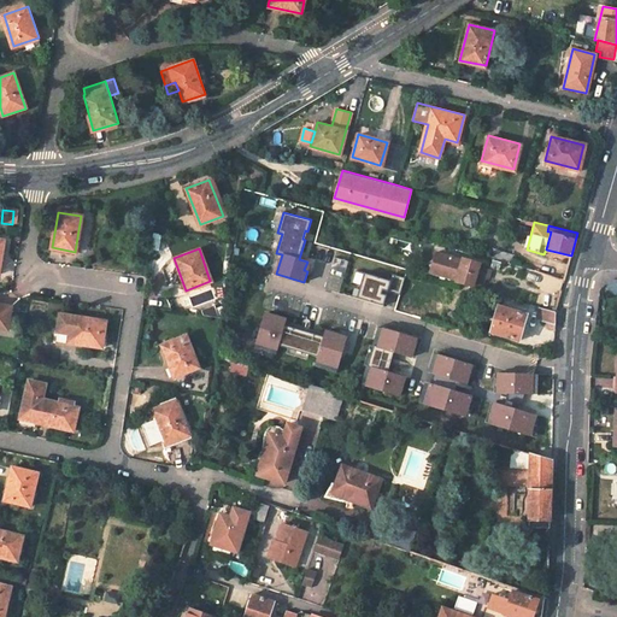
[(494,251),(491,259),(493,259),(501,262),(510,264),(512,256),(494,251)]
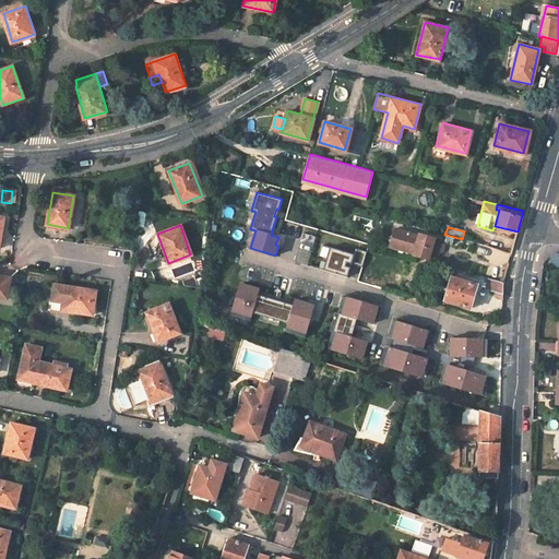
[(394,230),(388,250),(394,251),(401,232),(394,230)]
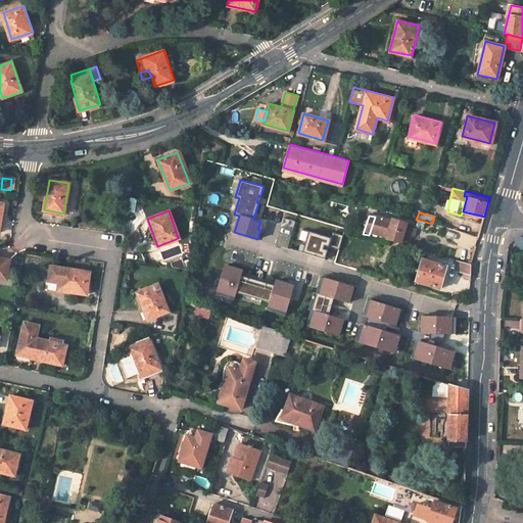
[(406,226),(375,217),(369,235),(399,244),(407,246),(410,237),(413,238),(414,231),(405,229),(406,226)]
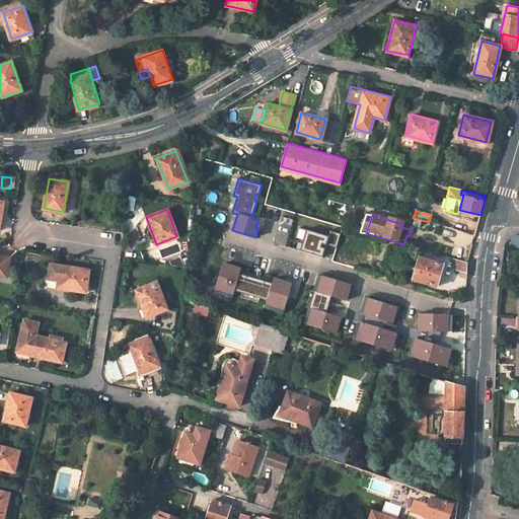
[(420,226),(422,220),(415,218),(414,225),(420,226)]
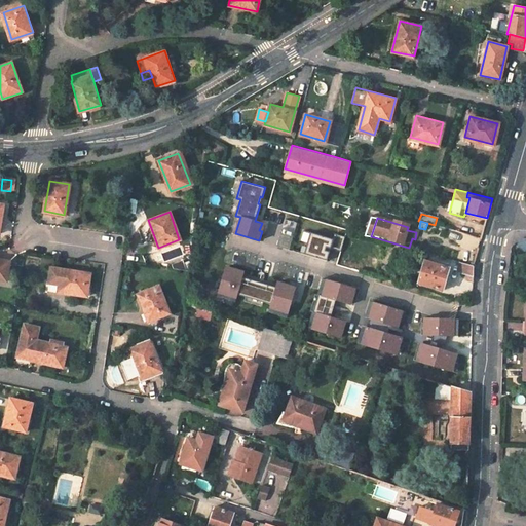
[(304,254),(327,261),(330,252),(326,251),(327,248),(341,252),(345,236),(335,233),(333,238),(310,232),(304,254)]
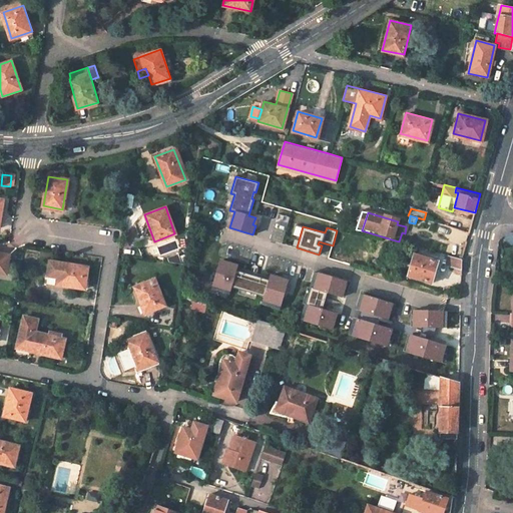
[(9,253),(0,251),(0,272),(6,273),(9,253)]
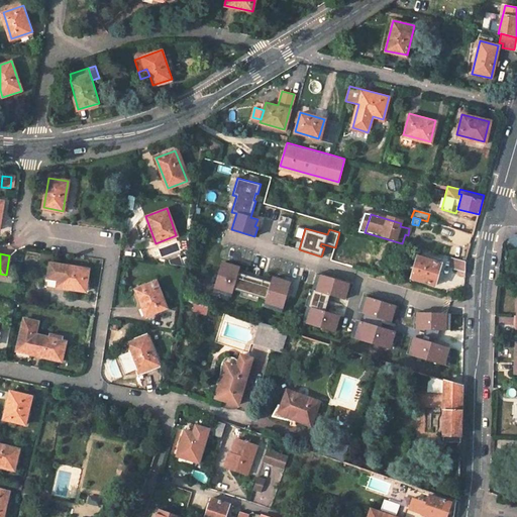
[(168,259),(170,264),(183,266),(179,254),(168,259)]
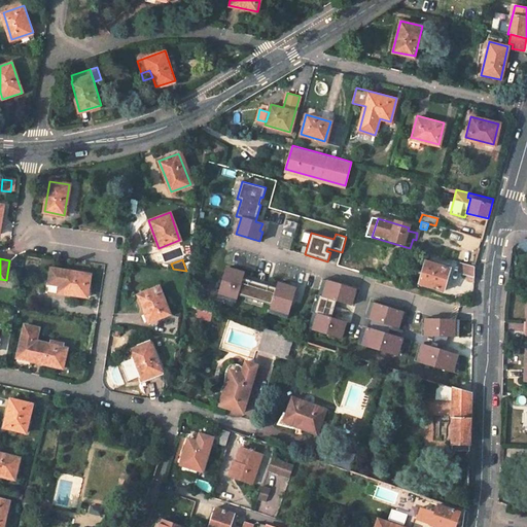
[(444,290),(451,269),(426,261),(419,284),(444,290)]
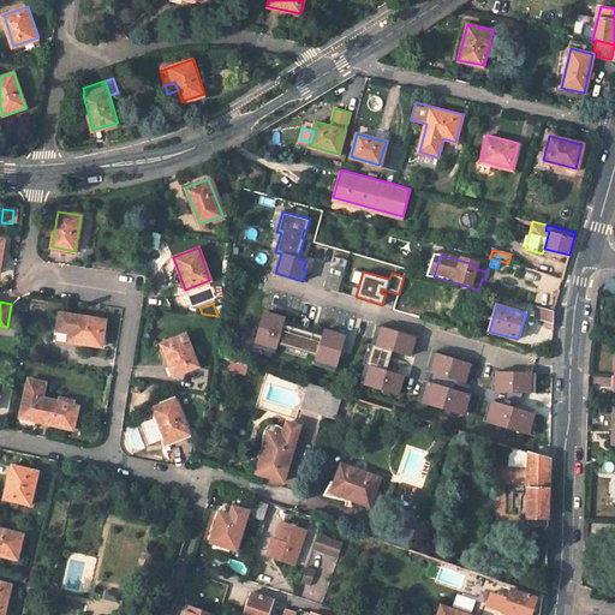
[(537,308),(537,321),(554,323),(554,310),(537,308)]
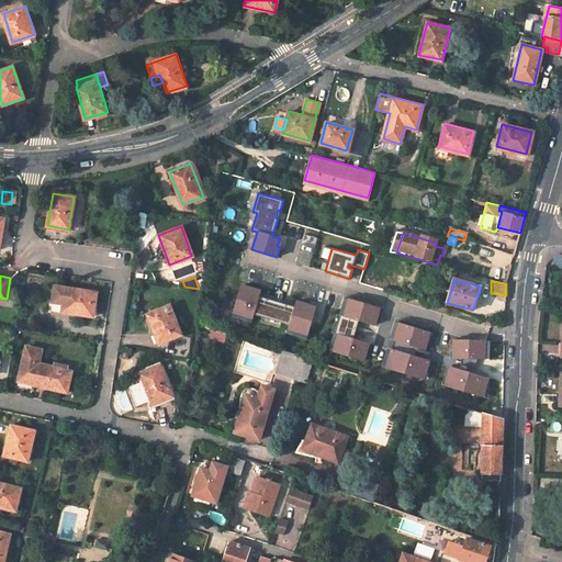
[(307,335),(317,302),(311,301),(310,305),(296,302),(296,303),(295,307),(259,296),(260,292),(261,291),(242,285),(234,313),(253,318),(254,315),(262,317),(281,323),(290,325),(289,329),(307,335)]
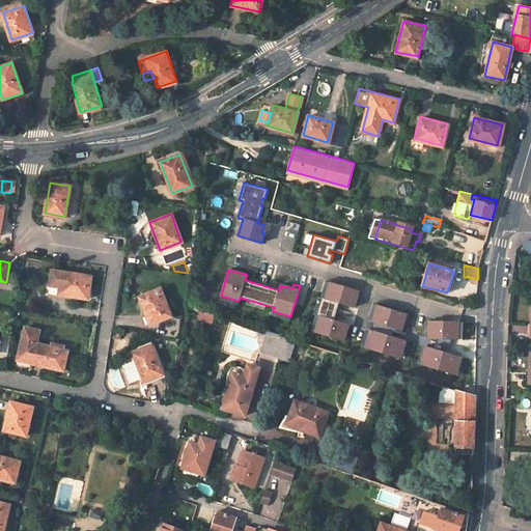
[(91,276),(62,271),(59,294),(87,299),(91,276)]
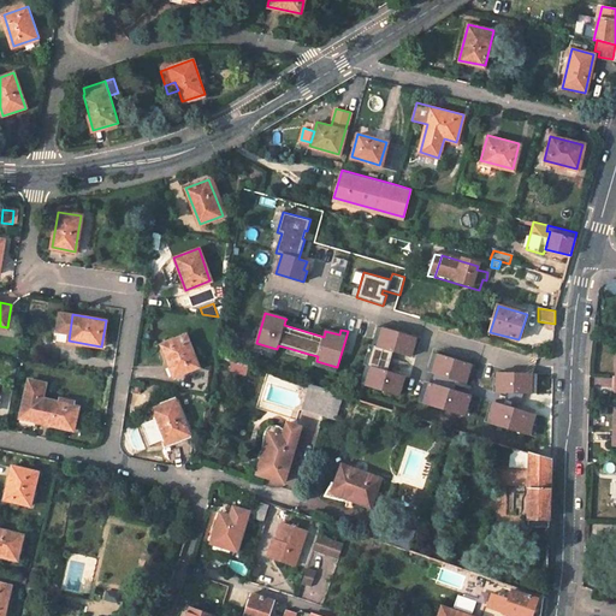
[(325,332),(285,320),(284,325),(324,337),(325,332)]
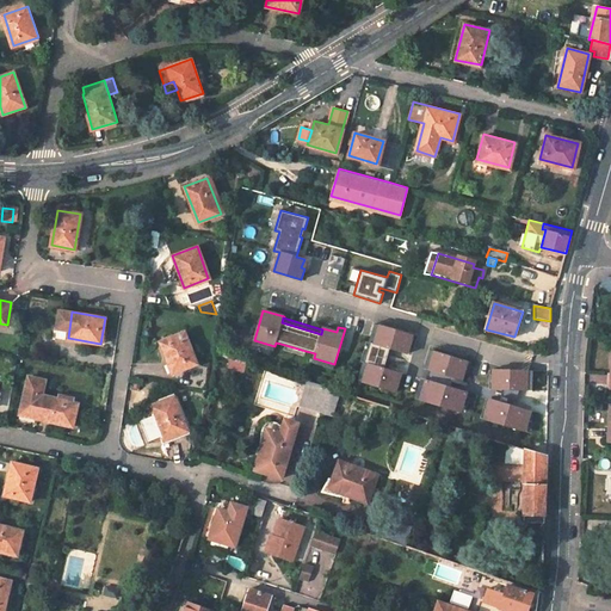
[(369,341),(370,343),(375,344),(380,326),(375,323),(369,341)]
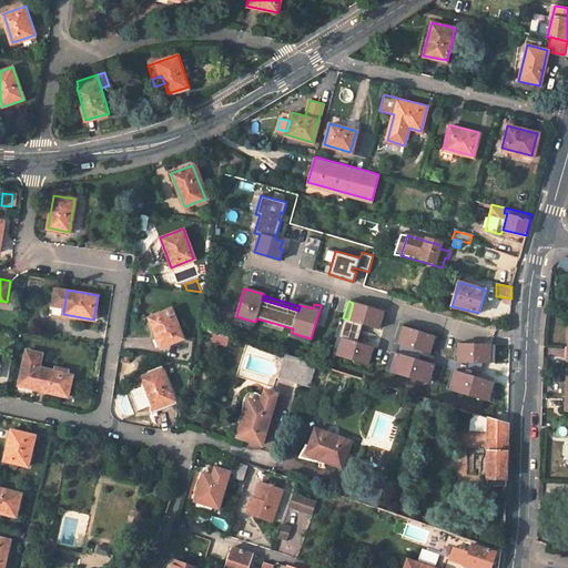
[(337,355),(368,365),(373,347),(361,344),(357,343),(359,333),(361,334),(362,330),(361,330),(363,324),(366,325),(378,328),(384,312),(353,303),(348,320),(344,318),(338,337),(343,338),(337,355)]
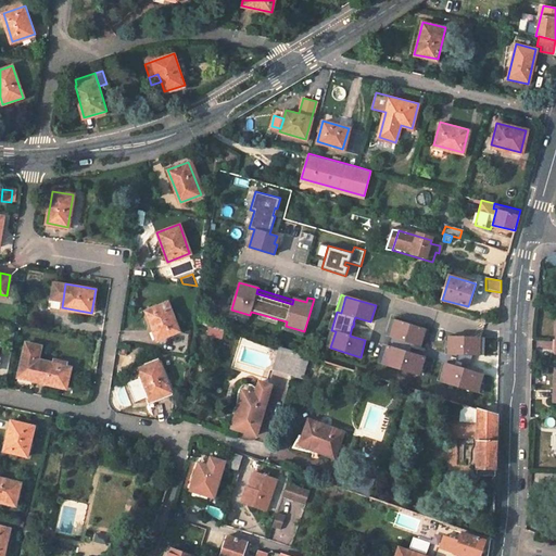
[(146,311),(156,339),(177,332),(167,303),(146,311)]
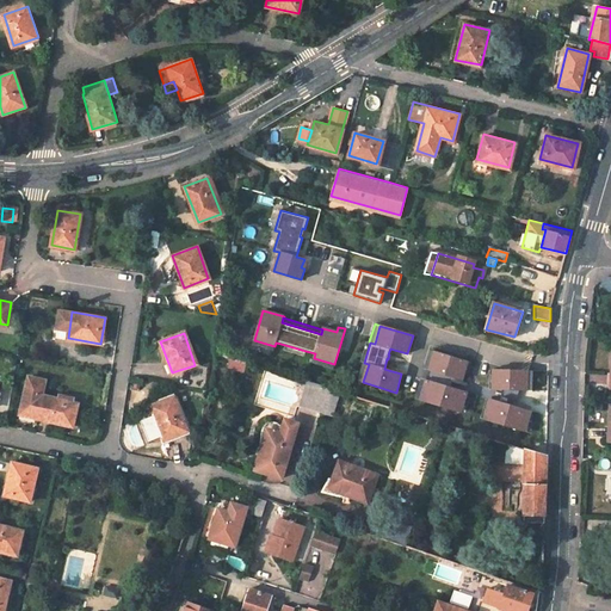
[(275,346),(254,340),(252,345),(273,351),(275,346)]
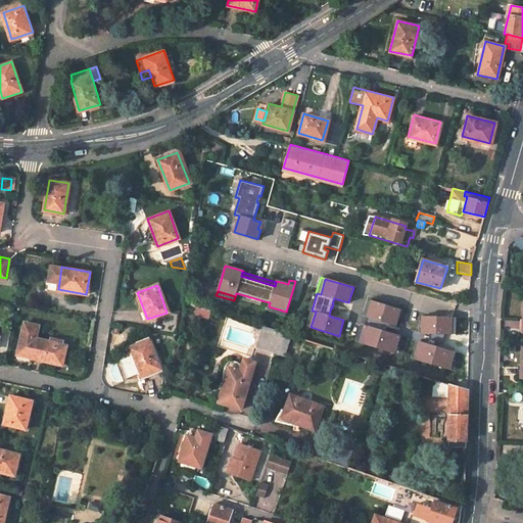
[(311,311),(312,311),(317,293),(316,292),(313,291),(307,308),(311,311)]
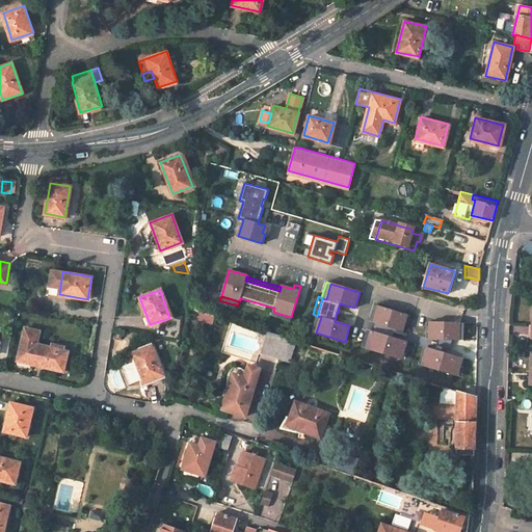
[(266,306),(248,300),(246,304),(265,310),(266,306)]
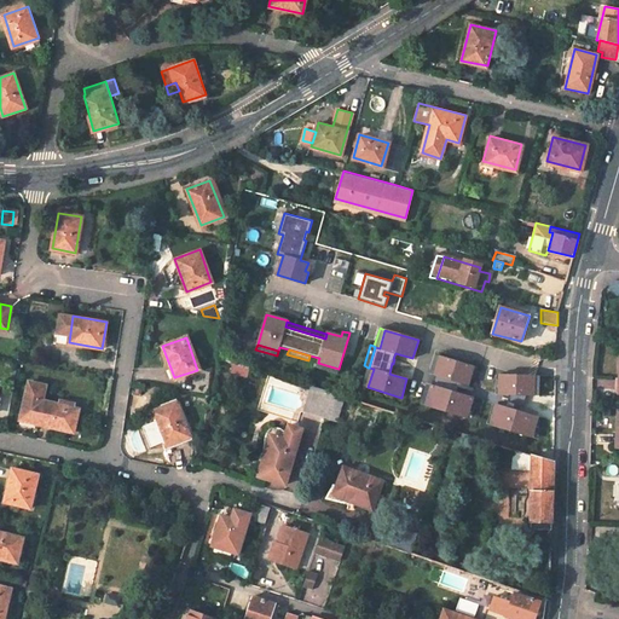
[(393,375),(399,354),(395,353),(393,359),(394,359),(393,364),(392,363),(389,374),(393,375)]
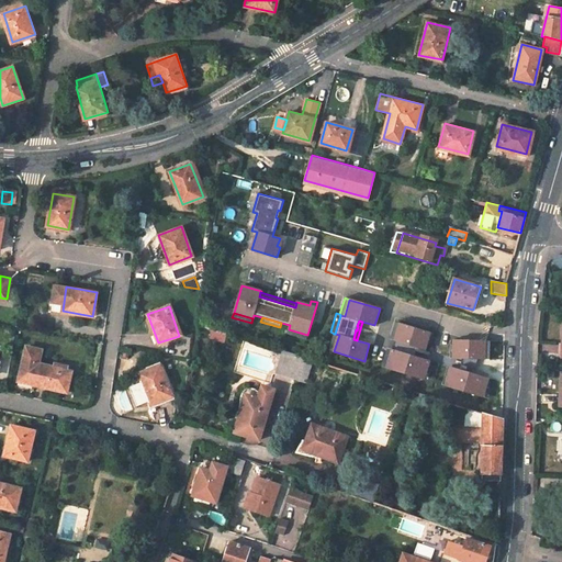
[(394,340),(400,324),(395,322),(390,339),(394,340)]
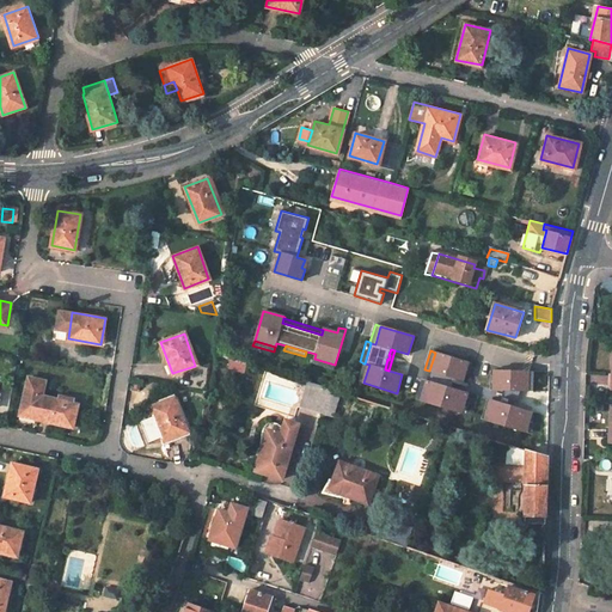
[(421,401),(461,414),(467,393),(452,389),(435,383),(438,373),(454,378),(463,380),(469,362),(435,353),(429,371),(427,380),(421,401)]
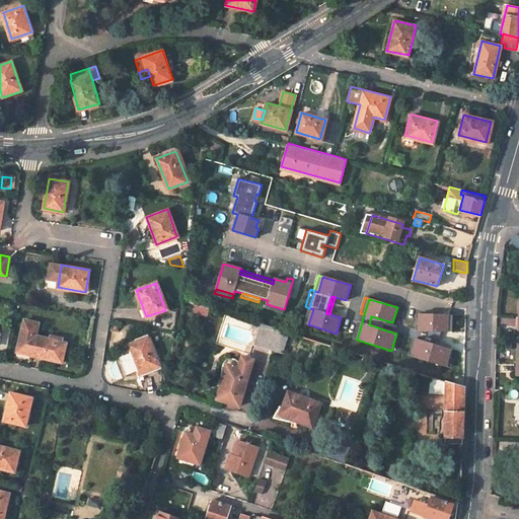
[(284,309),(267,304),(266,308),(283,313),(284,309)]
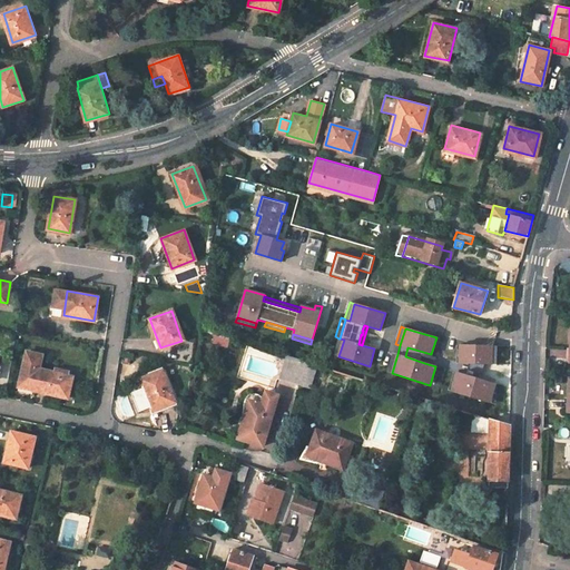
[(228,340),(213,335),(210,343),(226,347),(228,340)]
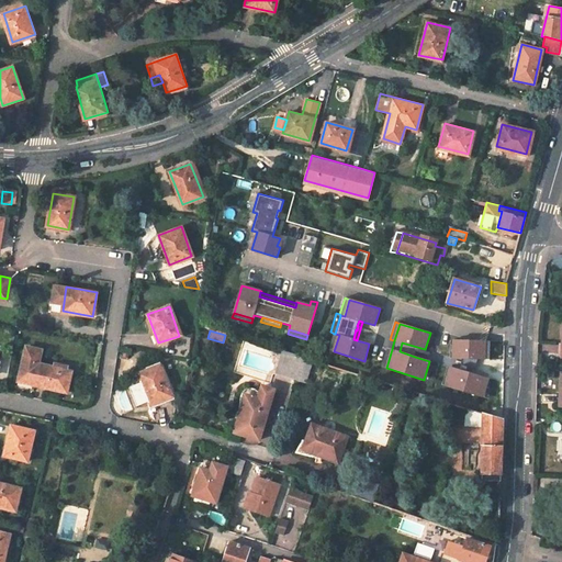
[(329,350),(334,351),(339,335),(335,334),(334,334),(329,350)]
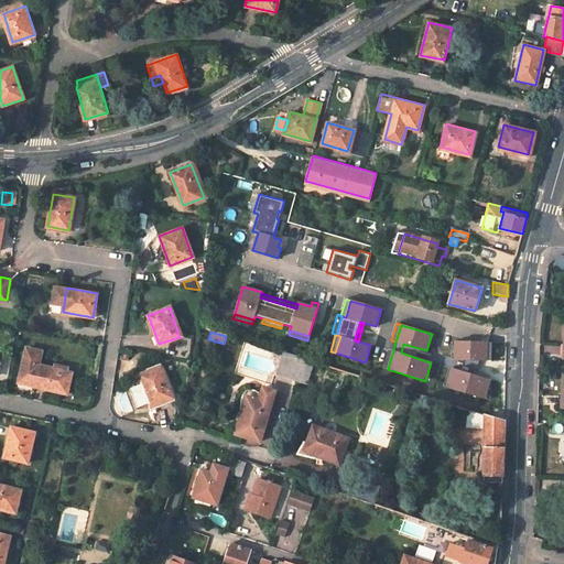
[(475,360),(487,360),(487,343),(455,342),(455,359),(464,359),(472,359),(472,361),(475,361),(475,360)]
